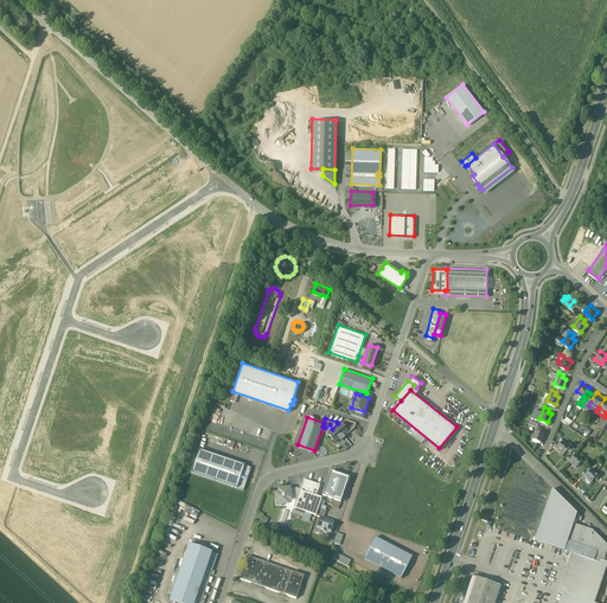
[(347,418),(342,423),(346,429),(352,424),(353,421),(347,418)]
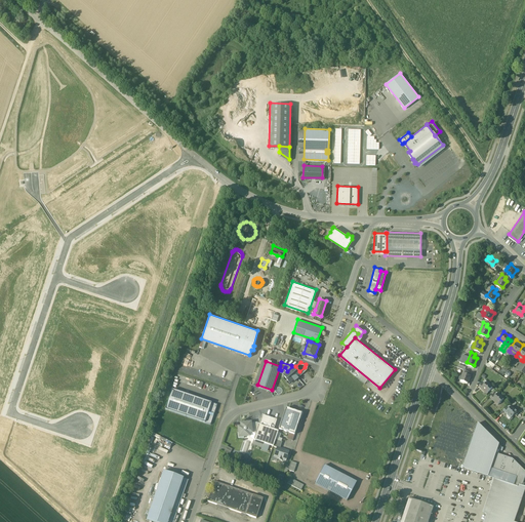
[(295,366),(294,365),(292,366),(287,371),(283,373),(289,380),(293,377),(294,379),(298,376),(297,374),(300,372),(299,371),(295,366)]
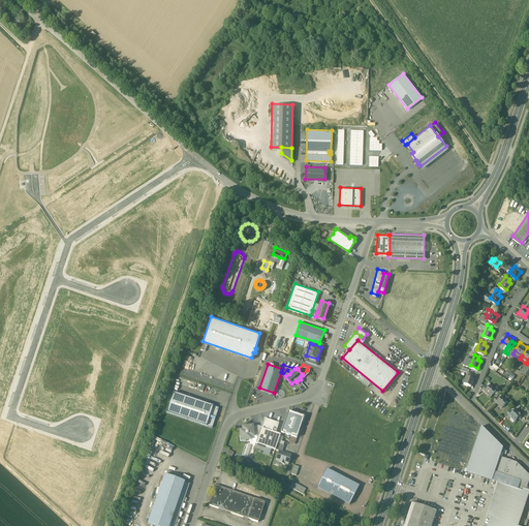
[(468,370),(464,380),(471,383),(474,376),(471,375),(472,372),(468,370)]
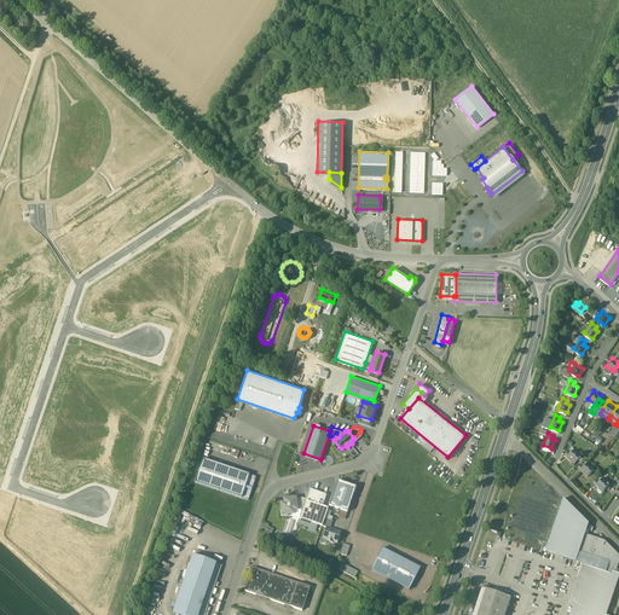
[(574,447),(572,450),(570,447),(565,452),(574,462),(580,454),(574,447)]
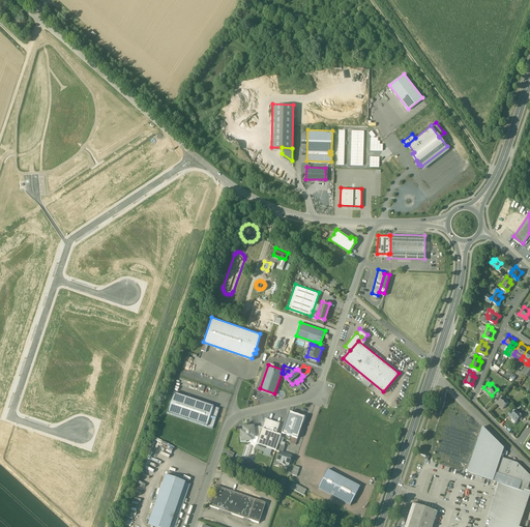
[(213,404),(174,390),(167,411),(207,425),(213,404)]
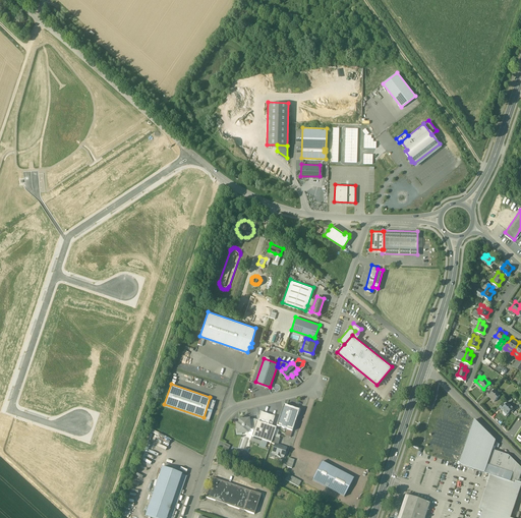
[(500,394),(495,388),(493,391),(490,389),(486,392),(495,399),(500,394)]
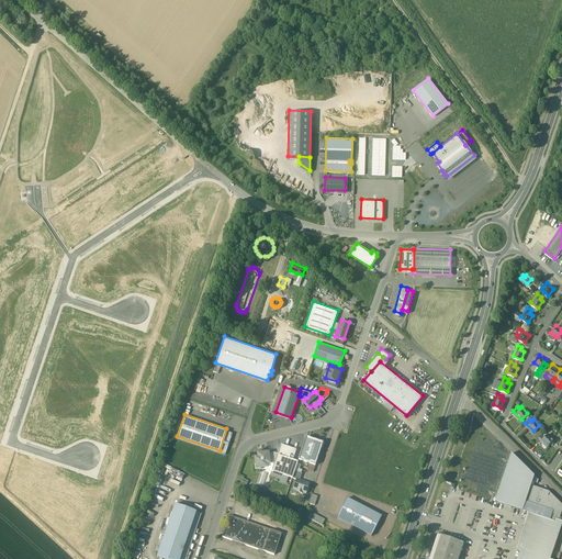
[(226,428),(220,450),(225,453),(233,431),(226,428)]
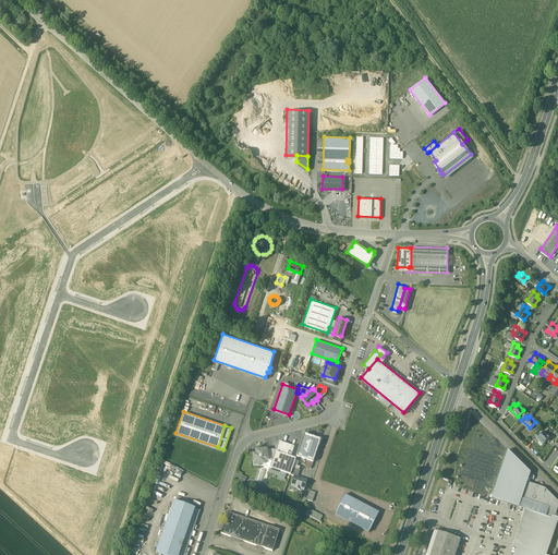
[(542,432),(540,430),(535,434),(543,442),(549,435),(544,430),(542,432)]
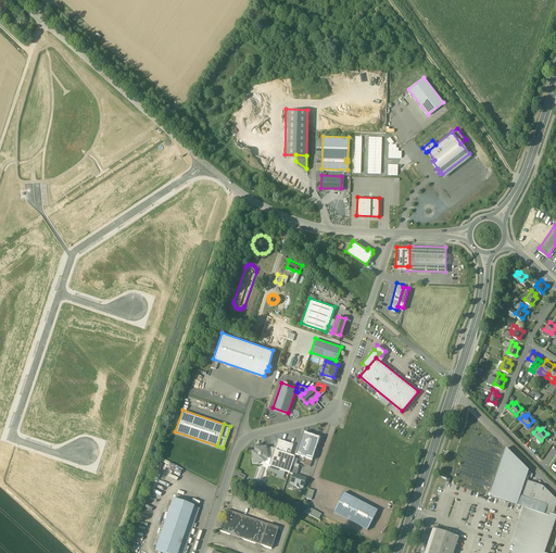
[(316,434),(303,429),(295,452),(312,457),(317,441),(318,441),(320,435),(316,434)]
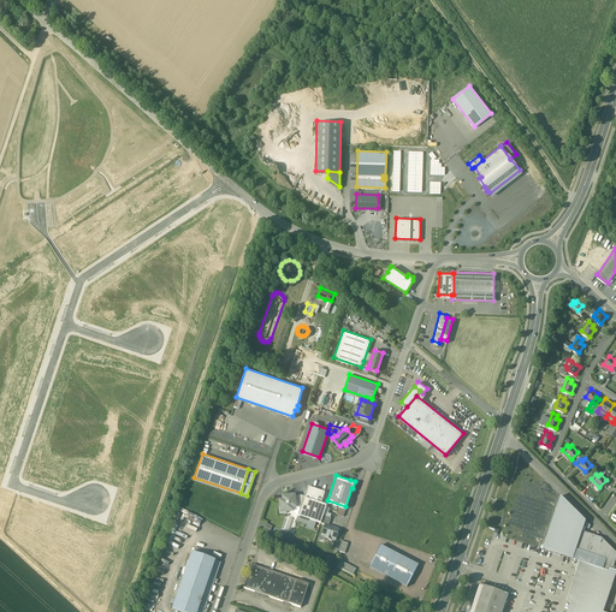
[(325,489),(308,483),(304,493),(300,506),(297,514),(320,521),(324,512),(326,503),(321,500),(325,489)]
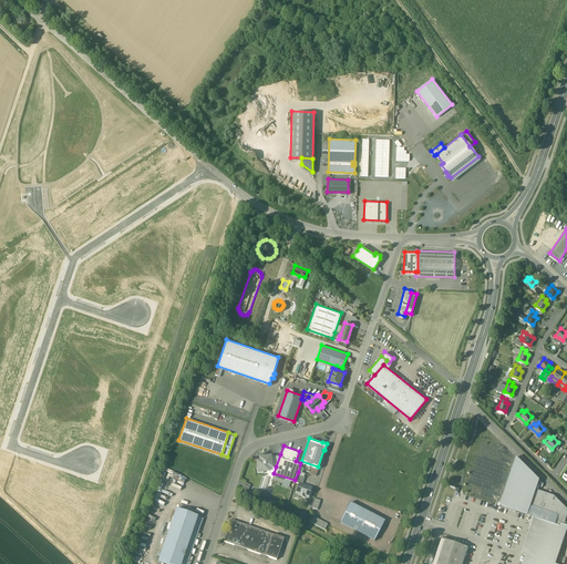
[(278,453),(270,454),(271,464),(276,467),(280,454),(278,454),(278,453)]
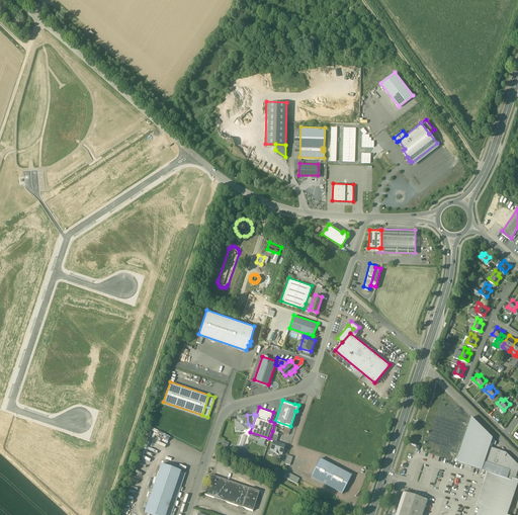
[(247,415),(238,416),(238,419),(235,419),(236,424),(235,425),(235,430),(241,429),(241,428),(246,428),(245,425),(248,424),(247,415)]
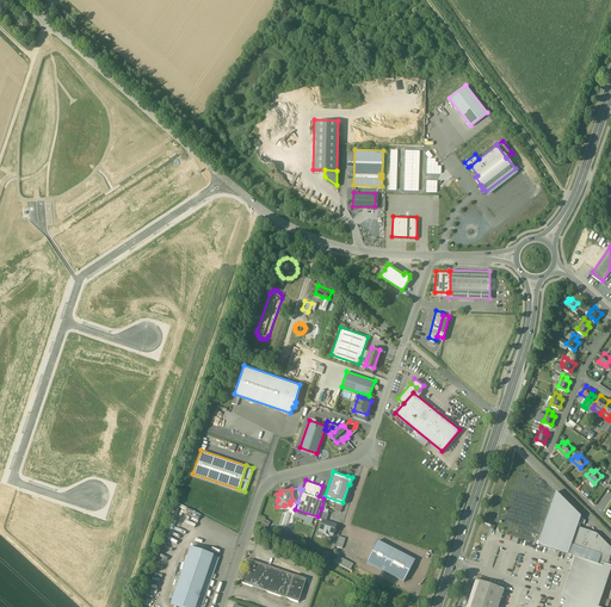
[(539,539),(569,549),(572,543),(578,525),(581,514),(556,489),(539,539)]
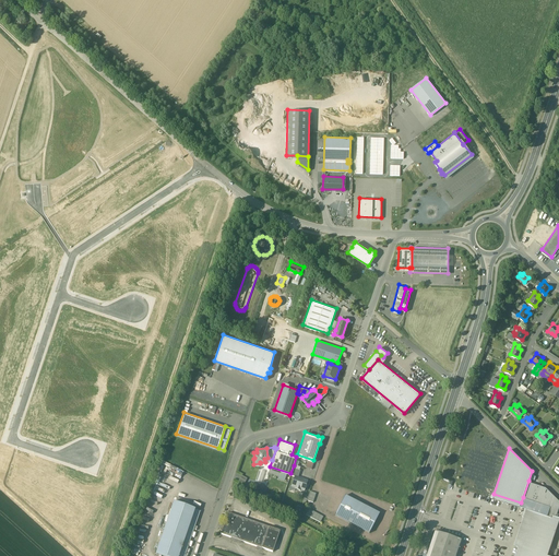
[(265,469),(259,466),(256,477),(262,480),(265,469)]
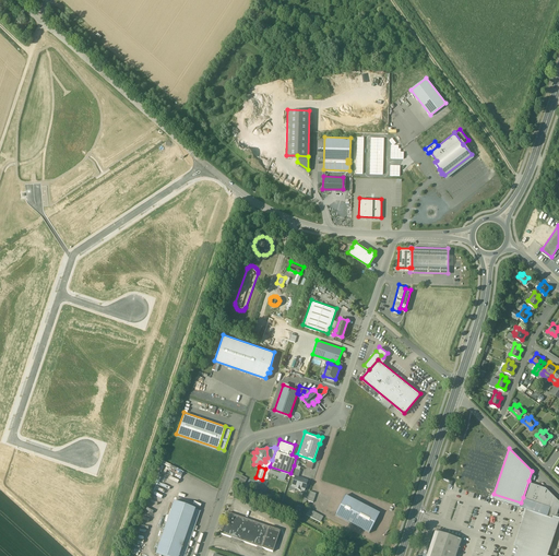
[(247,476),(241,473),(238,478),(245,482),(247,476)]
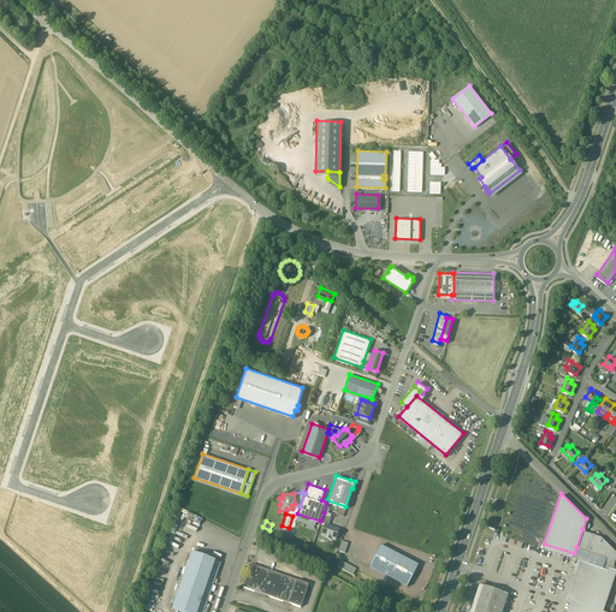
[(327,523),(325,522),(321,533),(326,534),(326,535),(331,536),(331,535),(336,538),(337,534),(339,533),(338,530),(339,527),(327,523)]
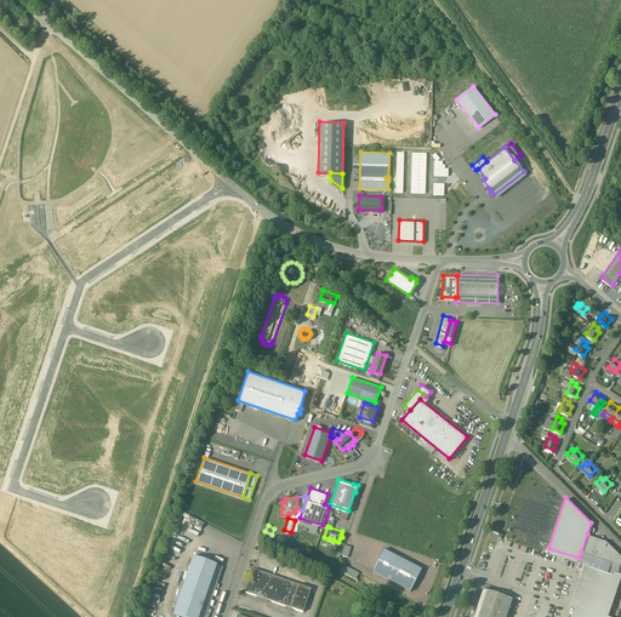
[(592,565),(591,571),(586,570),(585,573),(575,601),(580,603),(575,616),(616,616),(608,615),(620,575),(620,569),(619,569),(620,561),(620,554),(607,540),(587,533),(581,552),(610,561),(607,571),(592,565)]
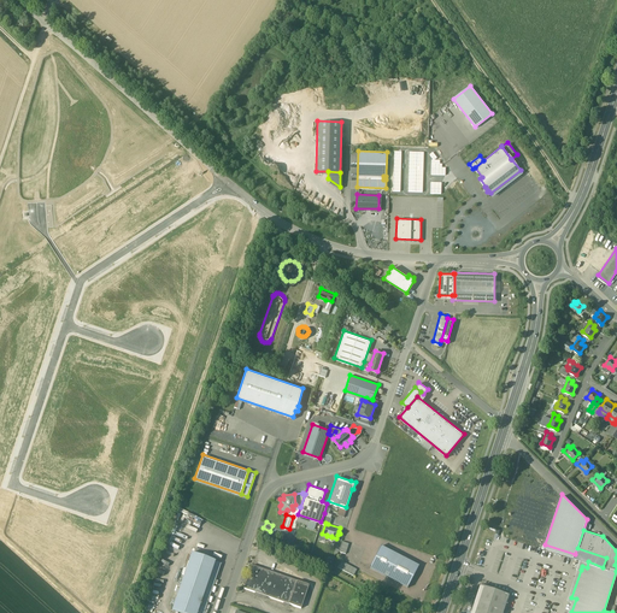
[(419,563),(381,543),(370,565),(407,584),(419,563)]
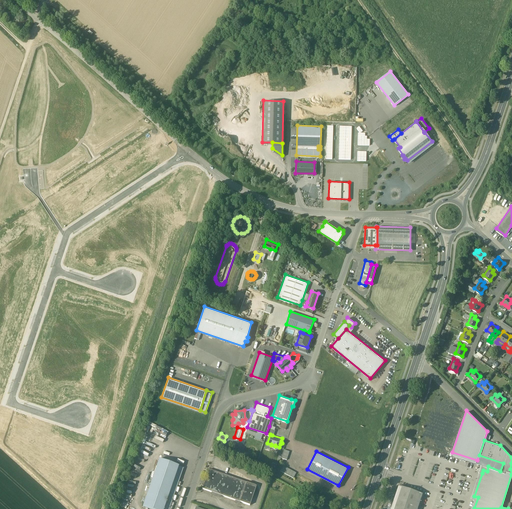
[(160,457),(143,505),(155,508),(163,508),(164,507),(169,508),(183,466),(160,457)]
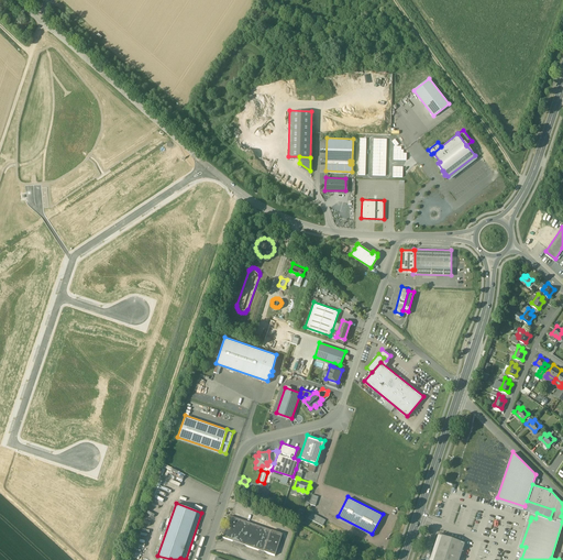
[(283,531),(230,514),(222,535),(275,553),(283,531)]
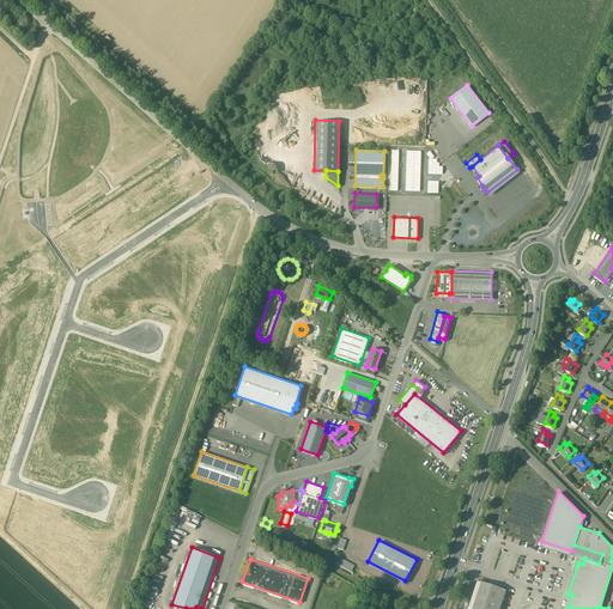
[(498,608),(505,589),(477,579),(466,608),(498,608)]
